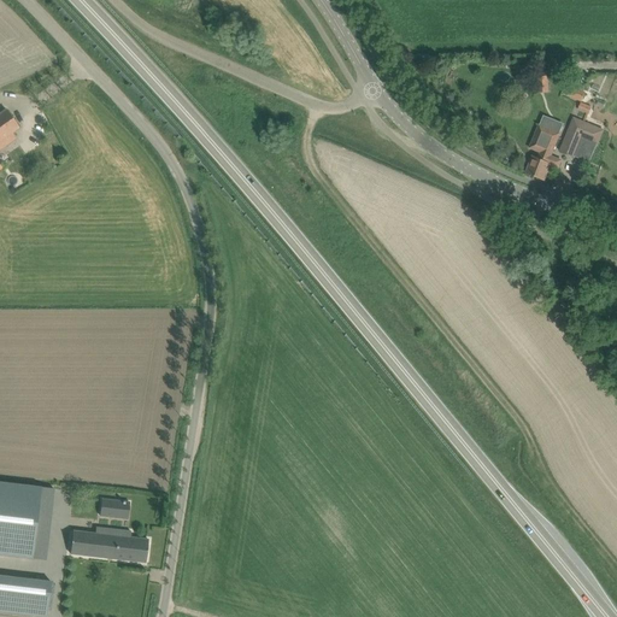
[(548,76),(538,77),(538,94),(550,93),(548,76)]
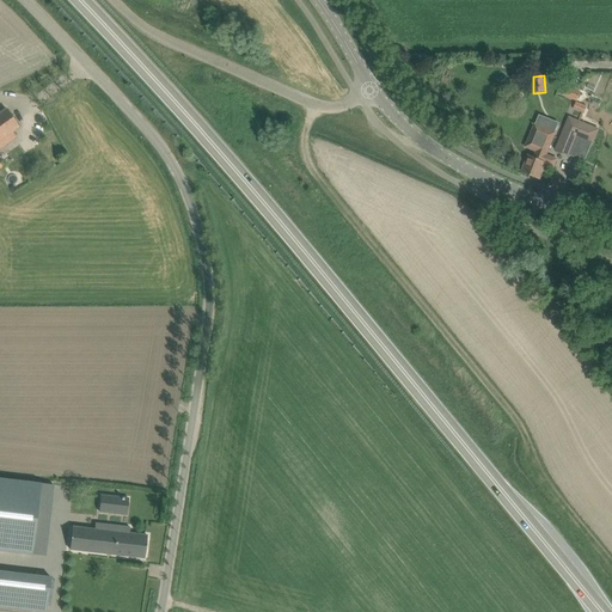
[(561,95),(577,102),(581,92),(564,85),(561,95)]
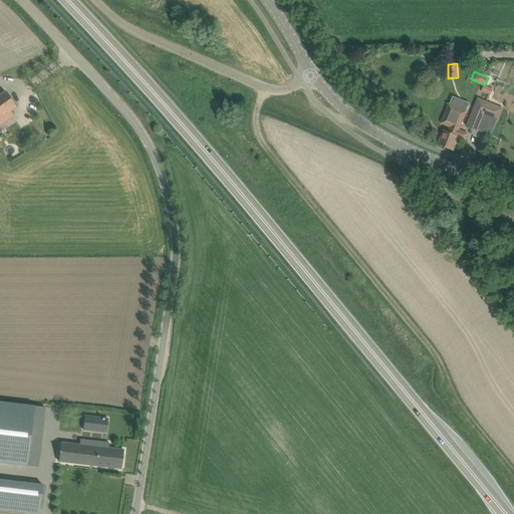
[(484,85),(482,91),(491,95),(493,89),(484,85)]
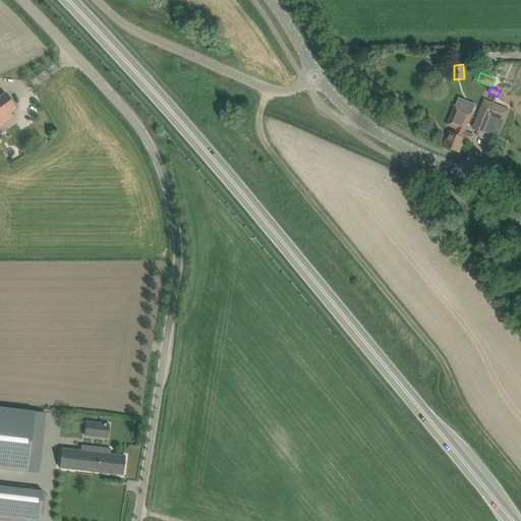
[(5,93),(0,96),(0,118),(7,114),(16,108),(5,93)]
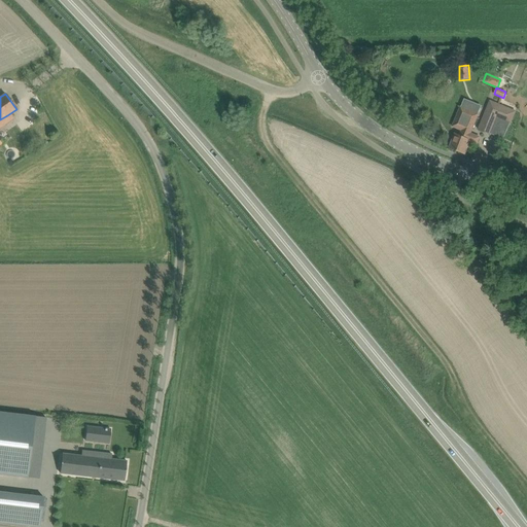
[(489,102),(483,120),(479,130),(491,134),(491,133),(502,138),(508,123),(511,124),(515,111),(489,102)]
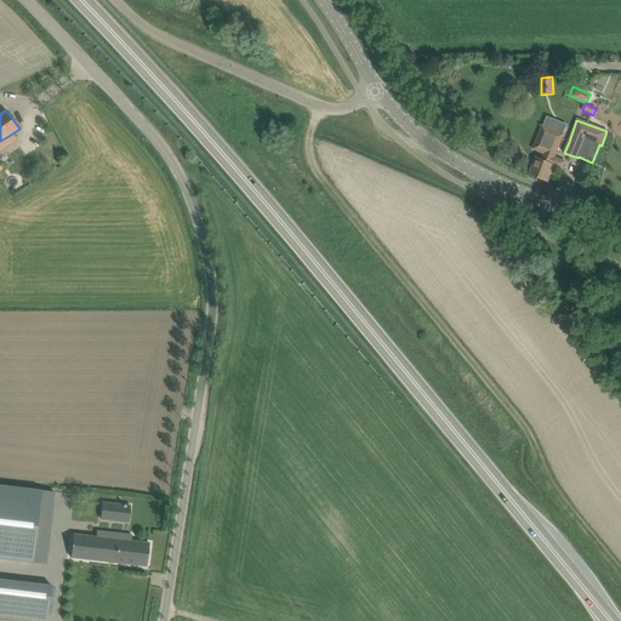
[(535,163),(530,174),(548,182),(554,166),(562,169),(565,161),(554,157),(554,155),(558,146),(563,135),(543,127),(542,127),(534,149),(539,152),(545,154),(542,159),(536,158),(535,163)]
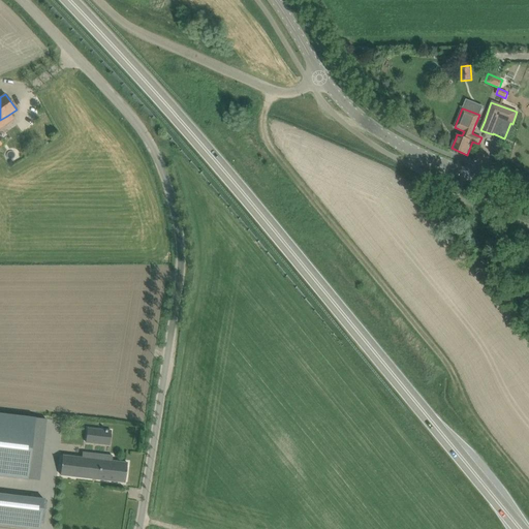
[(457,216),(448,206),(442,211),(450,221),(457,216)]
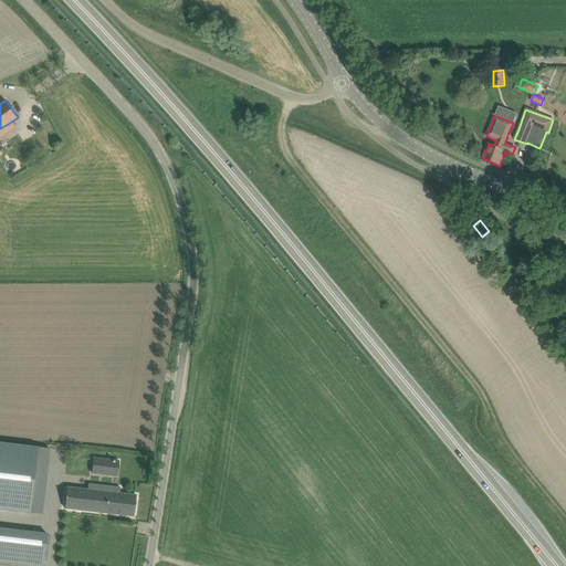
[(0,441),(0,507),(30,512),(38,447),(0,441)]
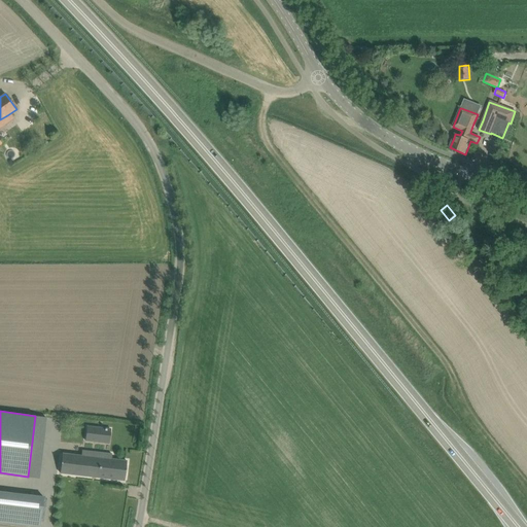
[(88,426),(85,441),(108,444),(110,428),(88,426)]
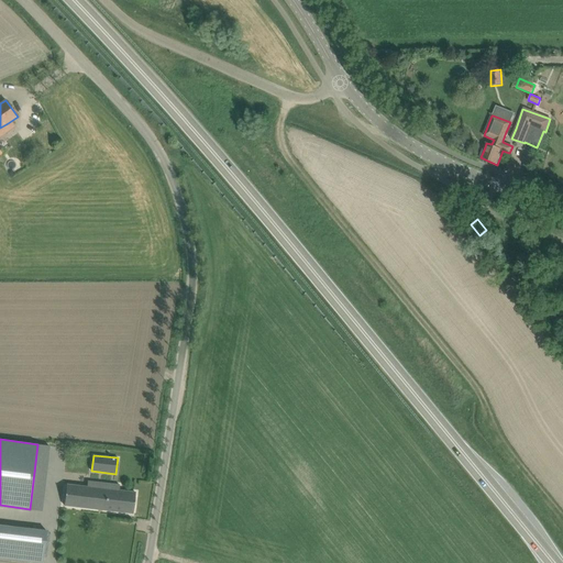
[(133,514),(135,493),(119,490),(119,485),(100,483),(100,488),(67,484),(64,505),(133,514)]
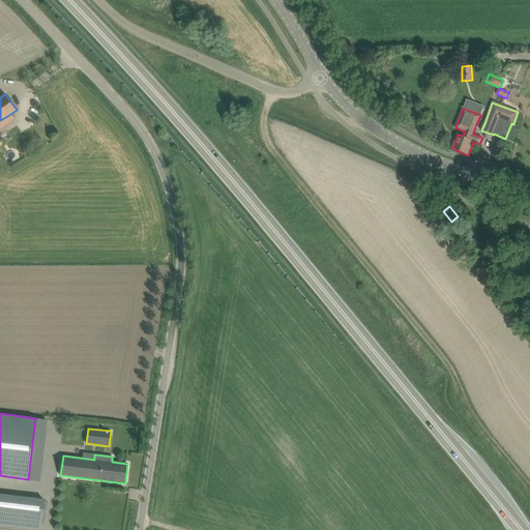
[(0,494),(0,525),(40,529),(43,499),(0,494)]
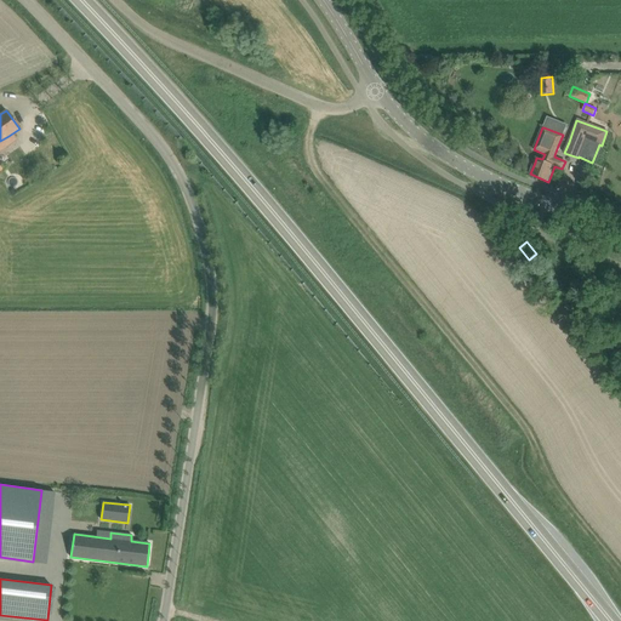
All buildings are outlined.
